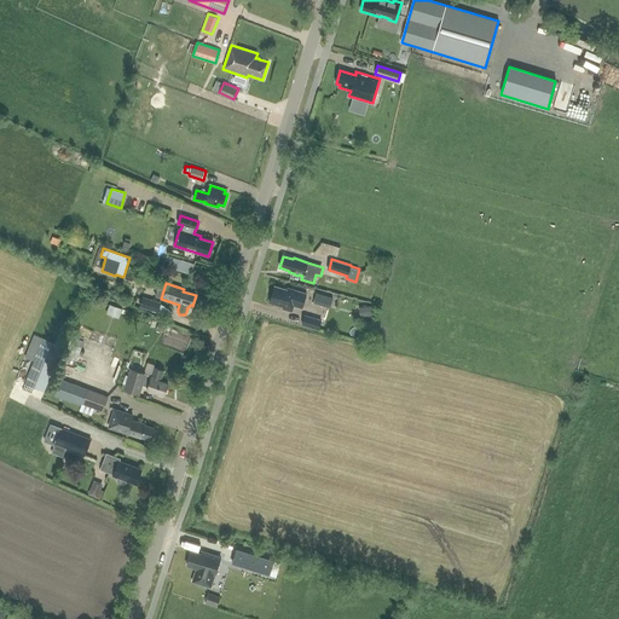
[(288,290),(275,287),(270,302),(283,307),(282,308),(291,312),(294,305),(304,308),(307,294),(288,289),(288,290)]
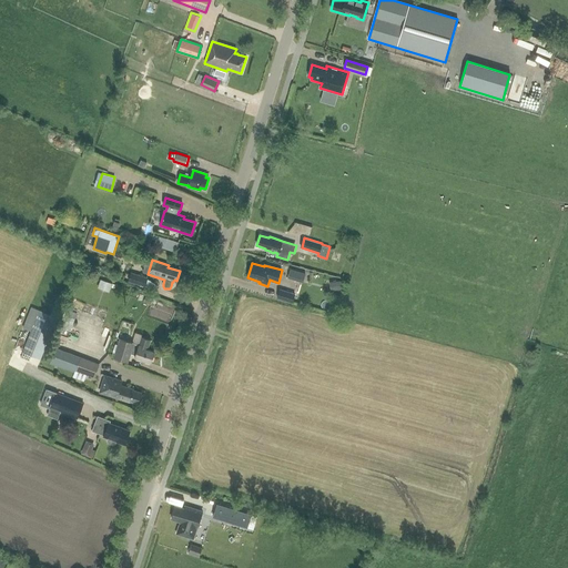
[(290,269),(288,277),(304,281),(305,271),(290,269)]
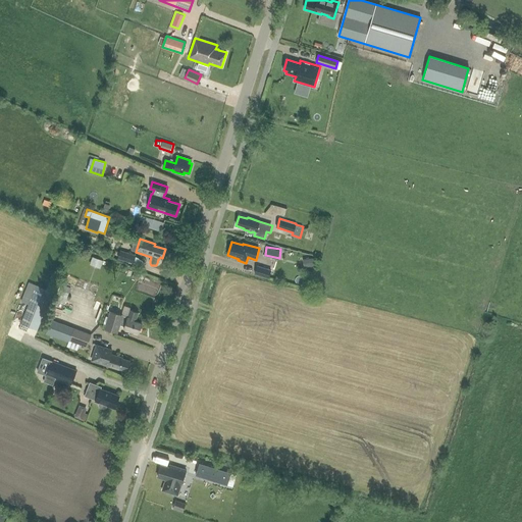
[(133,263),(136,256),(120,251),(118,259),(133,263)]
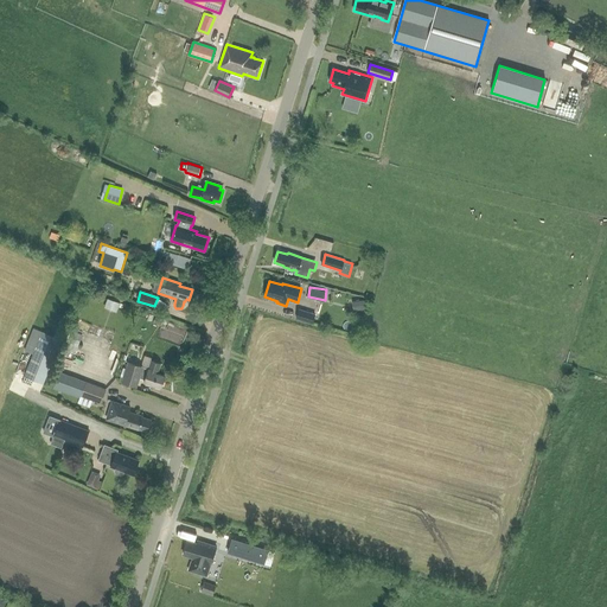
[(104,308),(116,313),(120,304),(108,299),(104,308)]
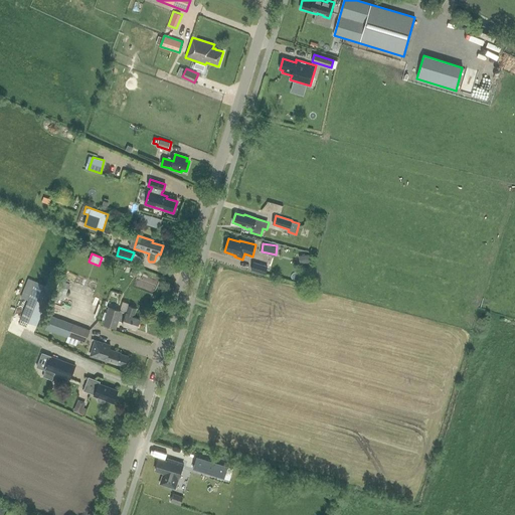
[(310,263),(310,254),(299,255),(300,264),(310,263)]
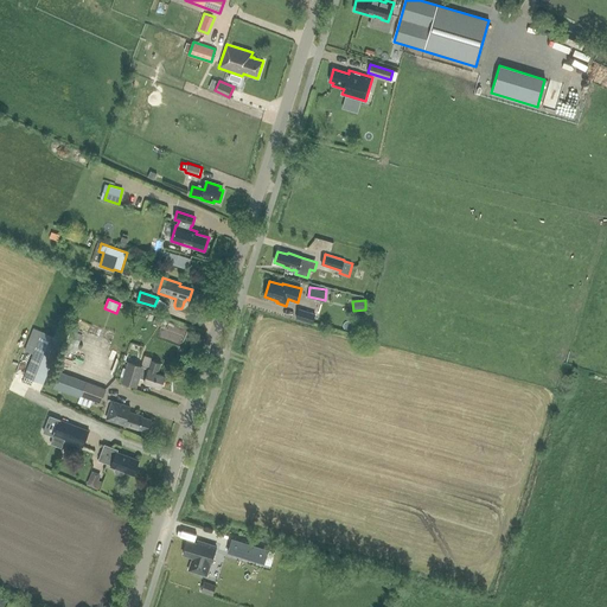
[(315,314),(299,308),(296,319),(312,324),(315,314)]
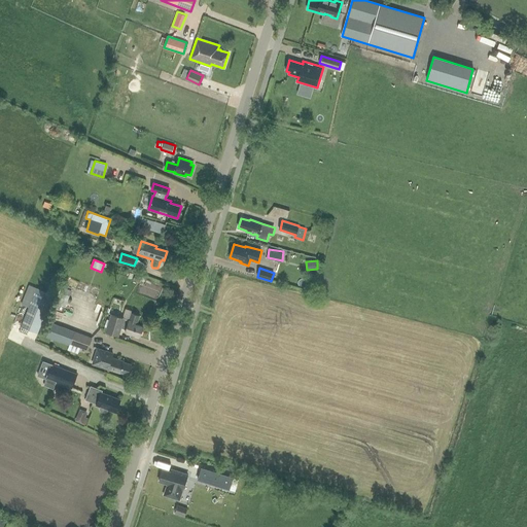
[(68,301),(72,289),(63,286),(59,296),(68,301)]
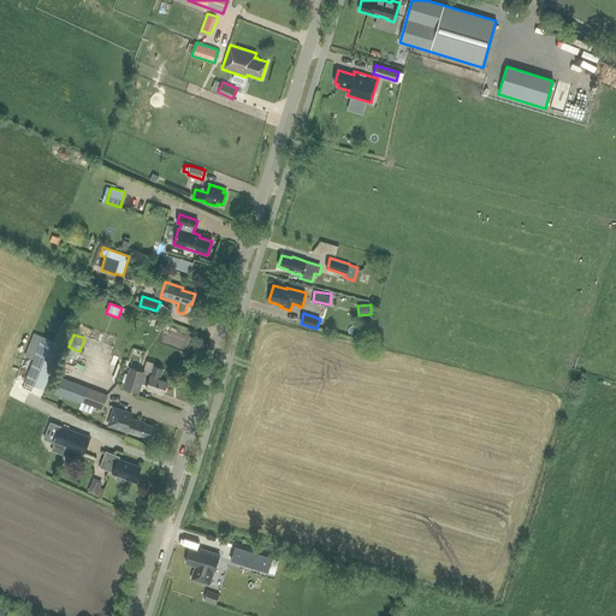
[(42,337),(25,381),(45,390),(63,344),(42,337)]
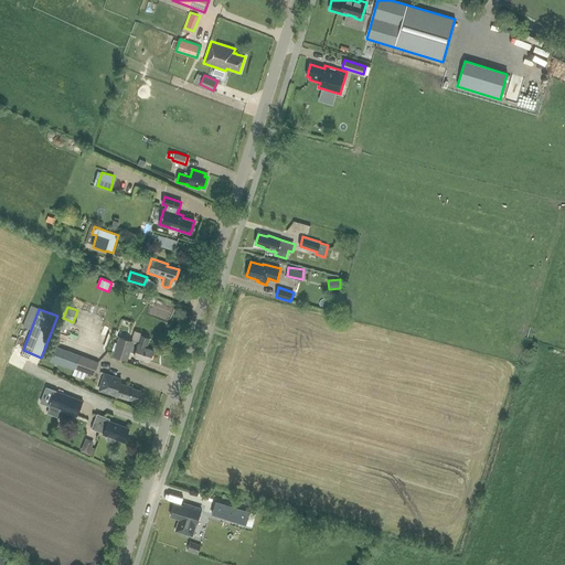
[(147,348),(150,339),(140,336),(138,343),(132,342),(132,341),(119,337),(113,356),(127,361),(129,352),(135,353),(134,356),(150,361),(153,350),(147,348)]
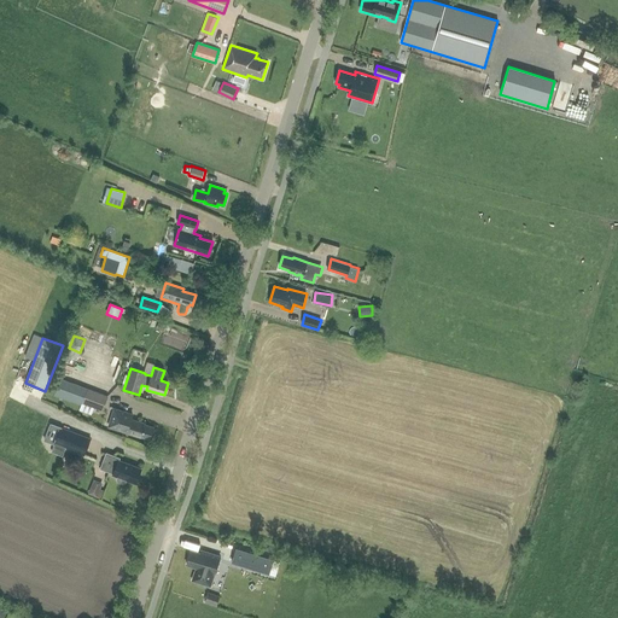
[(100,414),(108,396),(59,379),(53,397),(100,414)]
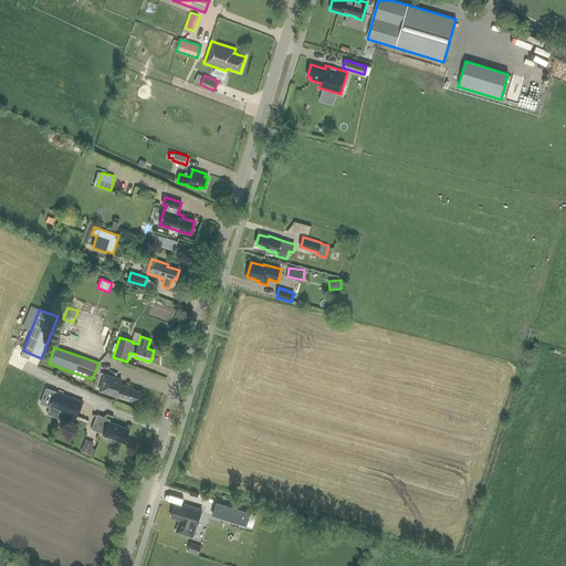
[(138,402),(140,391),(133,389),(134,388),(121,384),(122,380),(105,375),(100,391),(113,396),(129,401),(129,400),(138,402)]
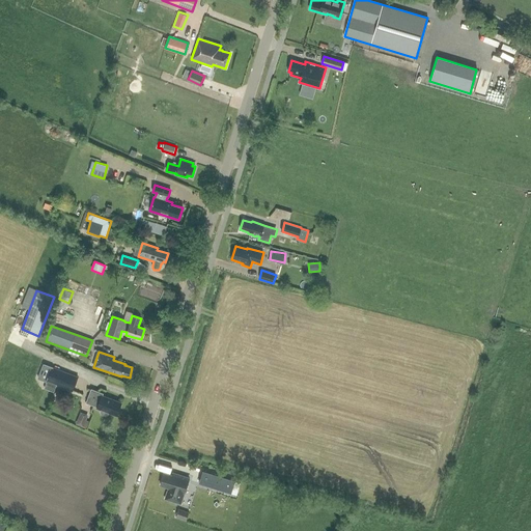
[(52,367),(44,388),(53,391),(55,385),(73,391),(78,378),(52,367)]
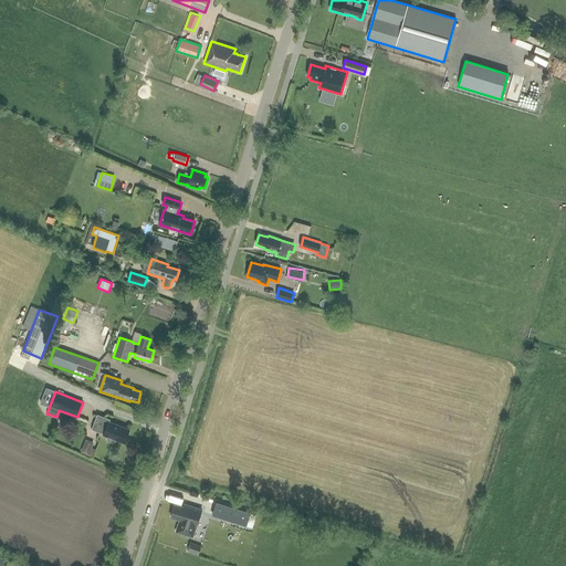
[(116,440),(124,442),(129,430),(109,422),(111,420),(97,415),(92,429),(104,435),(108,437),(107,439),(108,441),(113,443),(115,442),(116,440)]
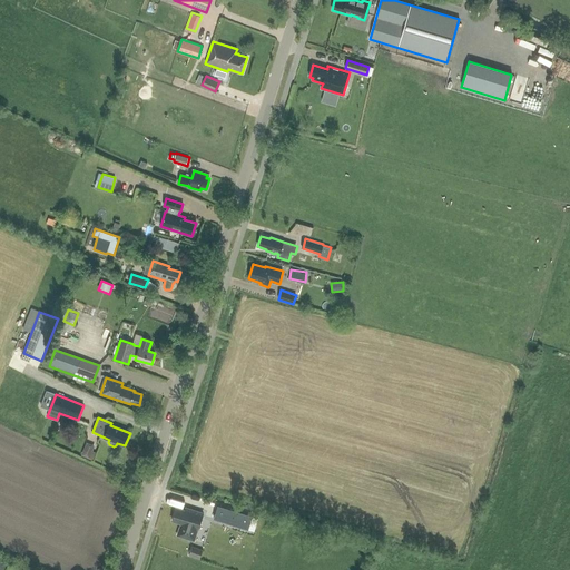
[(92,458),(97,448),(87,443),(82,454),(92,458)]
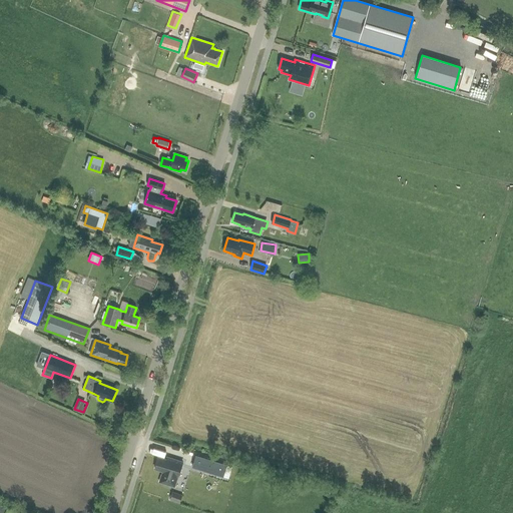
[(195,455),(192,467),(223,477),(227,464),(195,455)]
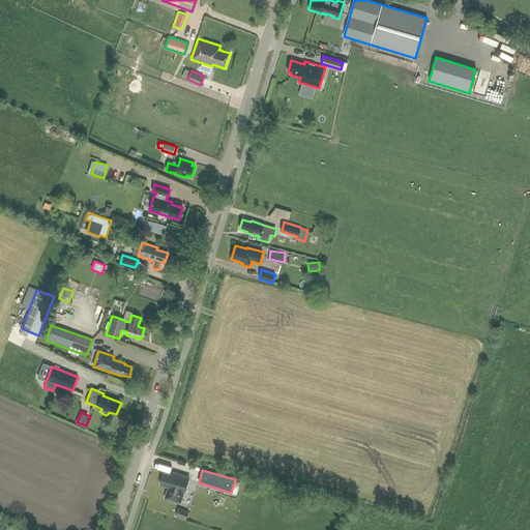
[(172,475),(164,472),(159,484),(169,487),(165,500),(180,504),(188,477),(173,472),(172,475)]
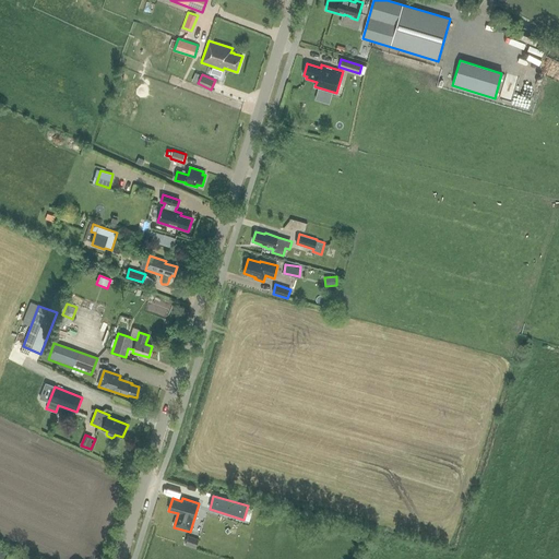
[(200,538),(189,535),(187,544),(197,548),(200,538)]
